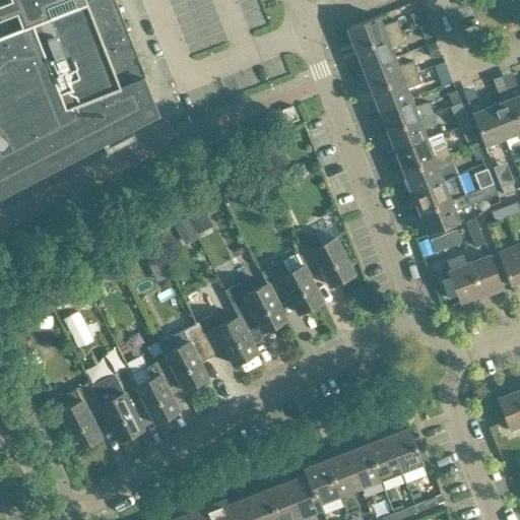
[(0,0),(0,18),(16,12),(22,27),(86,2),(85,1),(84,0),(0,0)]
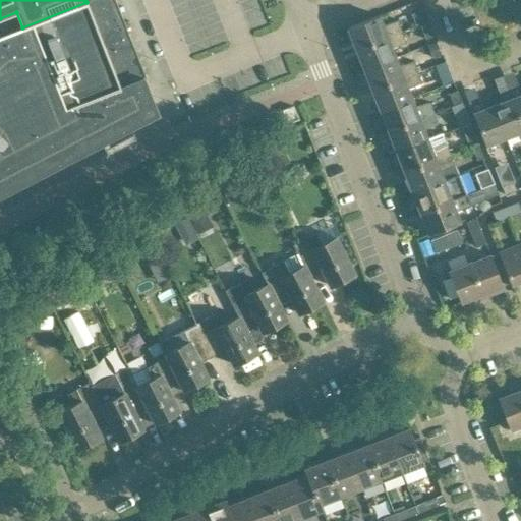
[(147,85),(143,78),(146,77),(145,74),(143,74),(132,45),(115,0),(89,0),(85,1),(87,2),(22,27),(16,12),(0,18),(0,45),(0,46),(0,190),(130,124),(120,99),(147,85)]
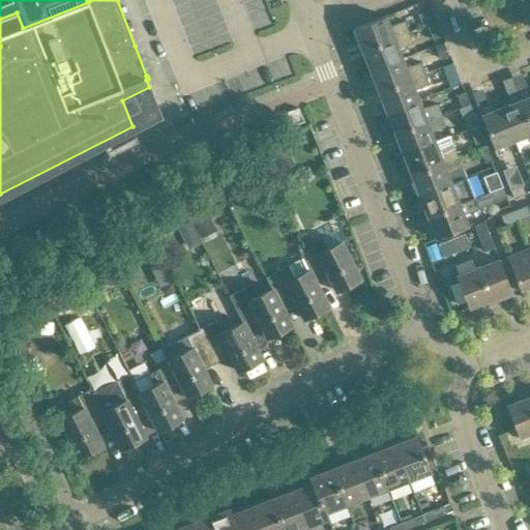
[(433,10),(419,16),(423,26),(427,25),(437,21),(433,10)]
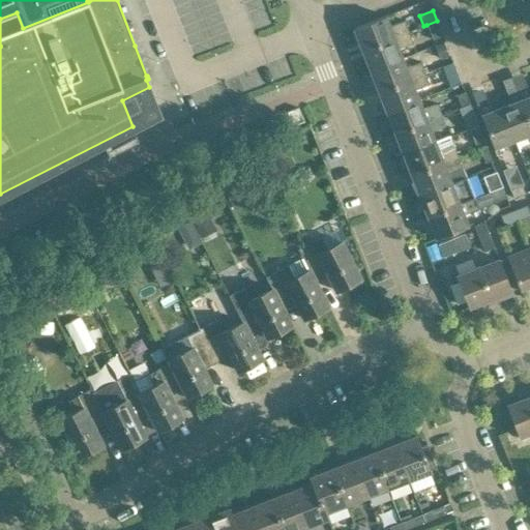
[(362,50),(409,31),(404,21),(389,26),(386,16),(354,29),(362,50)]
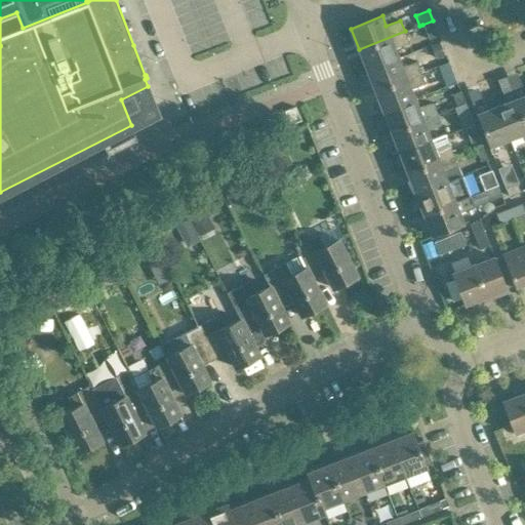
[(439,36),(433,21),(422,25),(429,39),(439,36)]
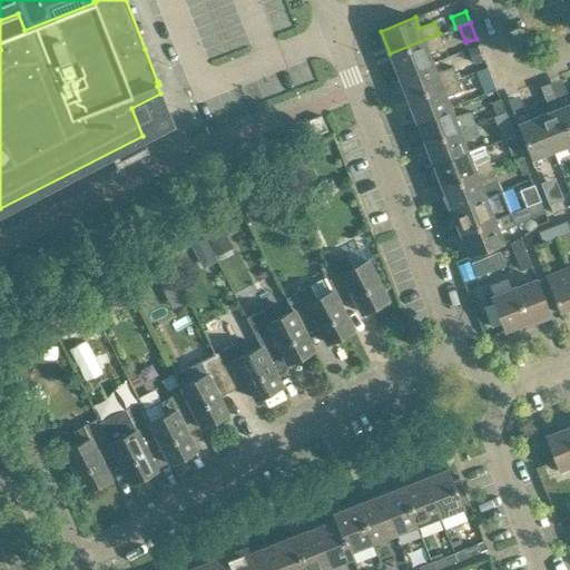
[(399,76),(433,62),(429,52),(444,46),(440,33),(390,53),(399,76)]
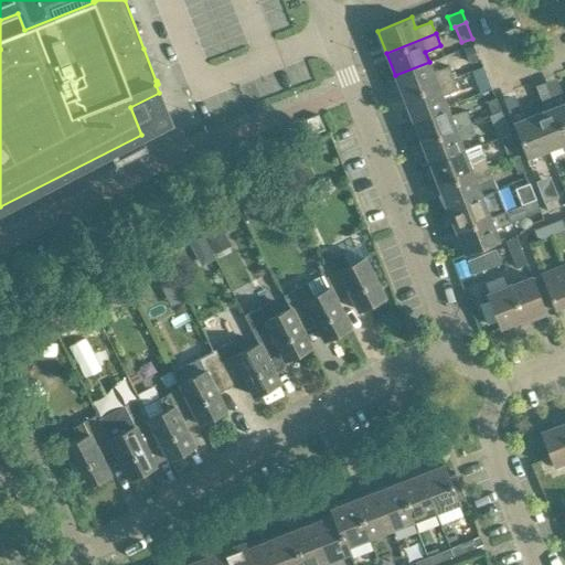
[(473,45),(464,49),(469,63),(479,60),(473,45)]
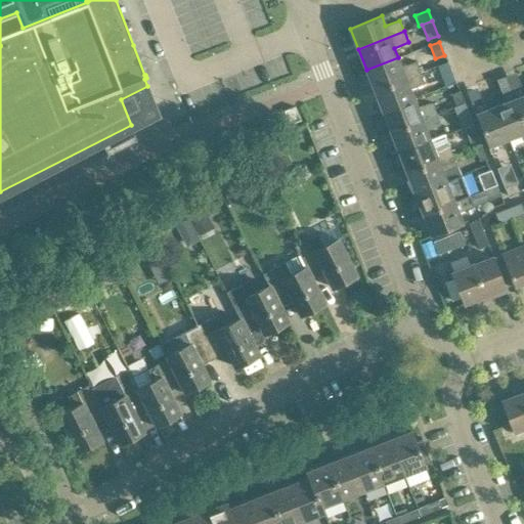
[(374,90),(420,73),(416,61),(401,67),(398,57),(366,70),(374,90)]
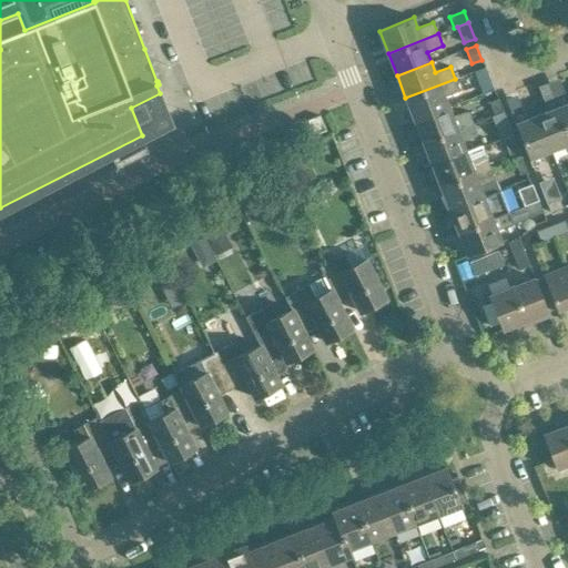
[(487,75),(478,80),(483,93),(493,89),(487,75)]
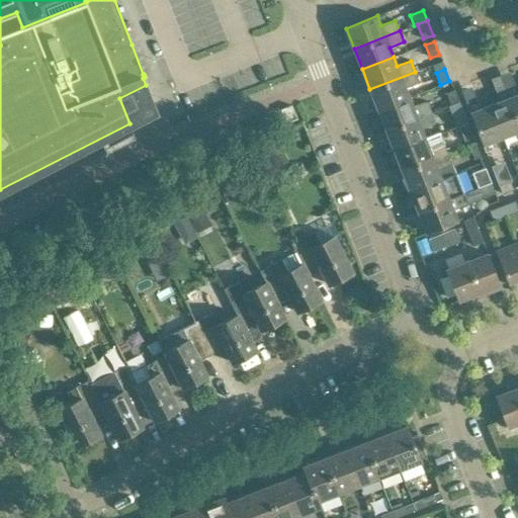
[(377,109),(409,97),(406,88),(420,83),(415,72),(369,89),(377,109)]
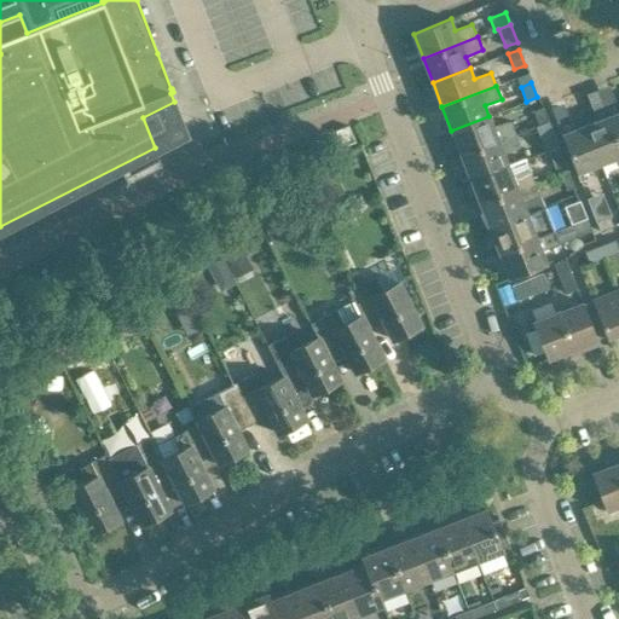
[(538,125),(549,121),(543,108),(533,111),(538,125)]
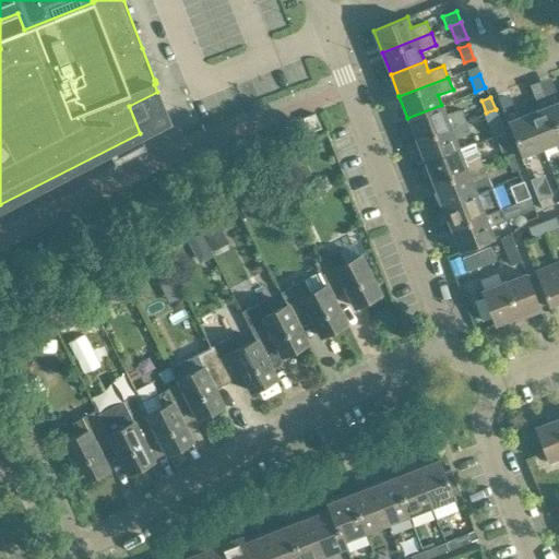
[(558,100),(549,105),(558,129),(558,100)]
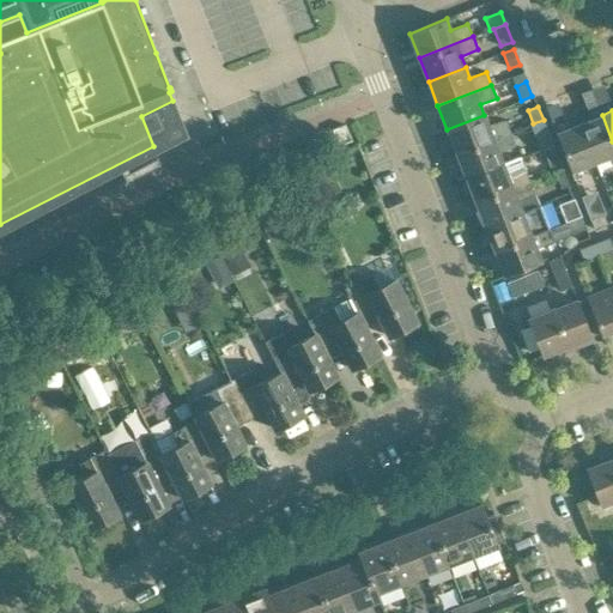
[(456,155),(510,133),(505,120),(489,127),(484,115),(447,129),(456,155)]
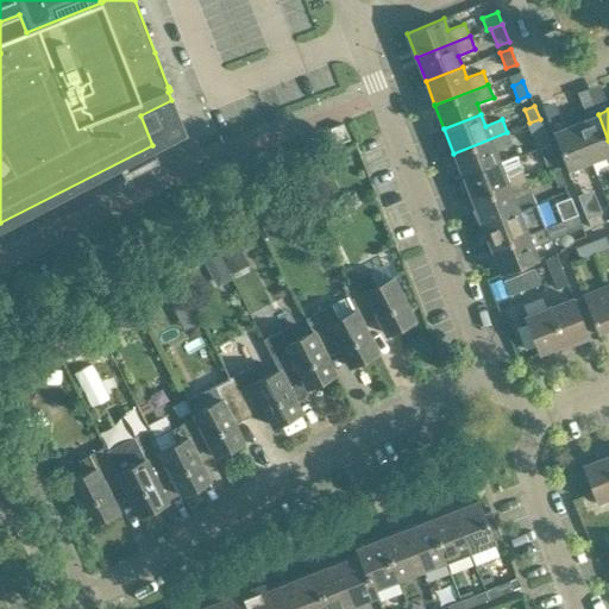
[(608,162),(608,140),(598,114),(576,124),(590,161),(606,155),(608,163),(608,162)]
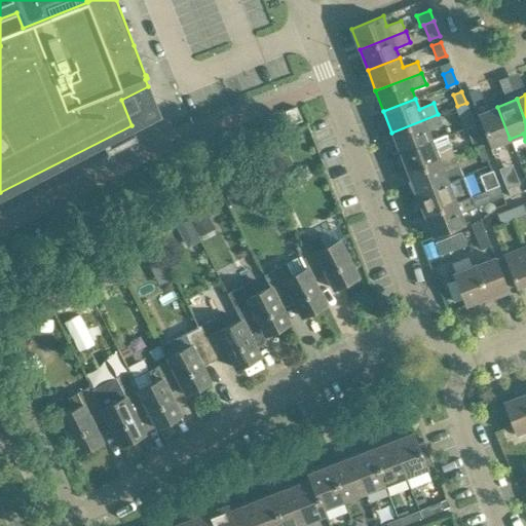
[(296,107),(285,111),(291,124),(301,120),(296,107)]
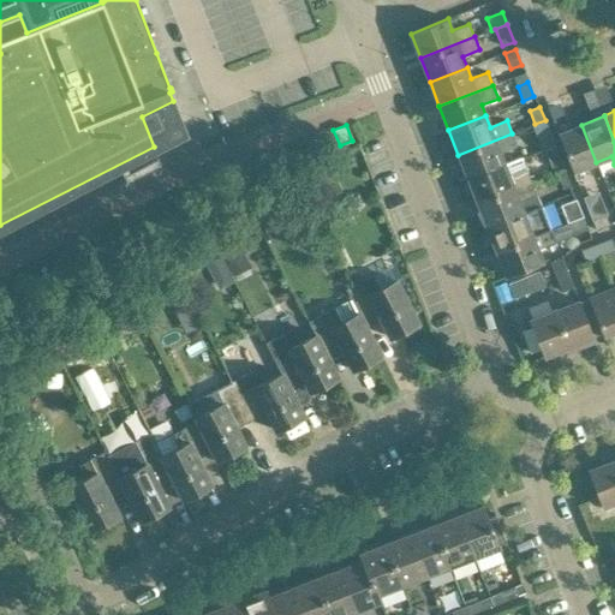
[(596,162),(581,125),(559,133),(577,180),(584,177),(580,168),(596,162)]
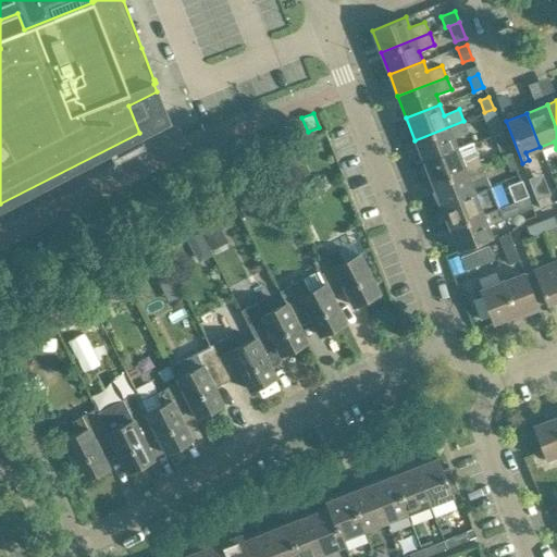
[(487,118),(494,134),(503,131),(496,114),(487,118)]
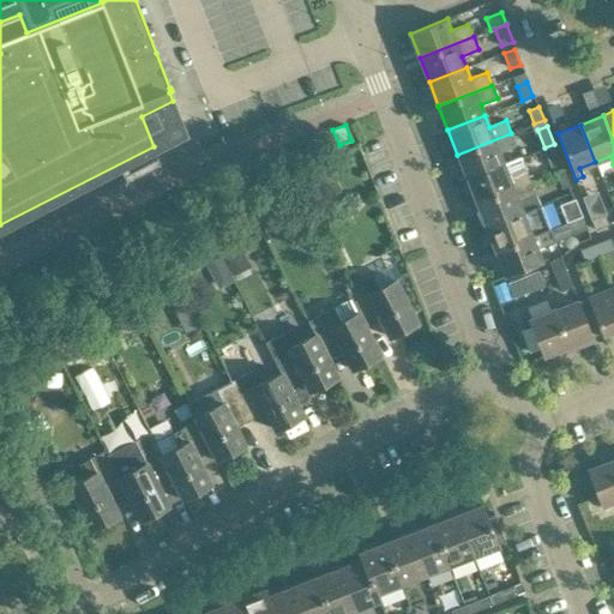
[(467,179),(504,163),(499,152),(517,146),(511,133),(457,155),(467,179)]
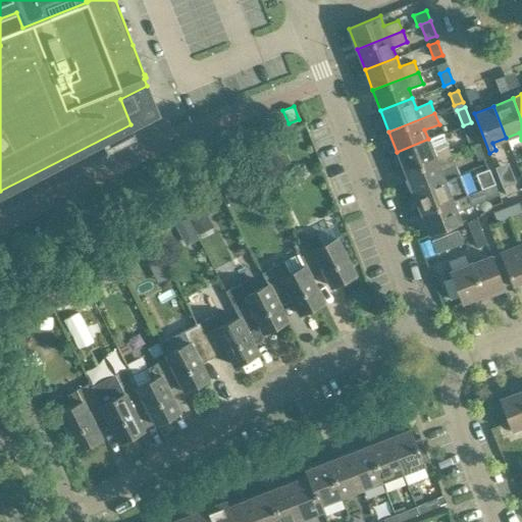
[(477,139),(471,122),(463,125),(469,142),(477,139)]
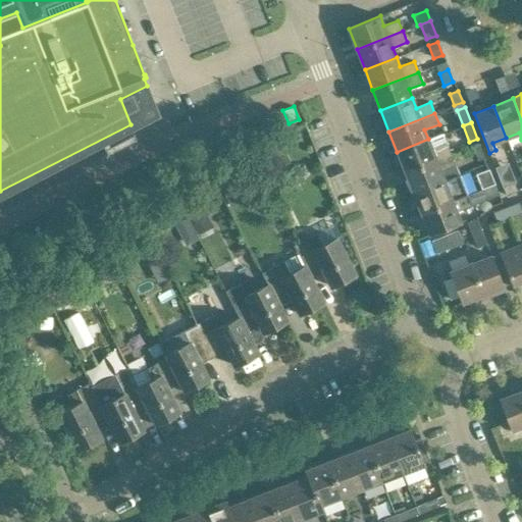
[(405,172),(451,154),(442,135),(428,140),(428,139),(397,152),(405,172)]
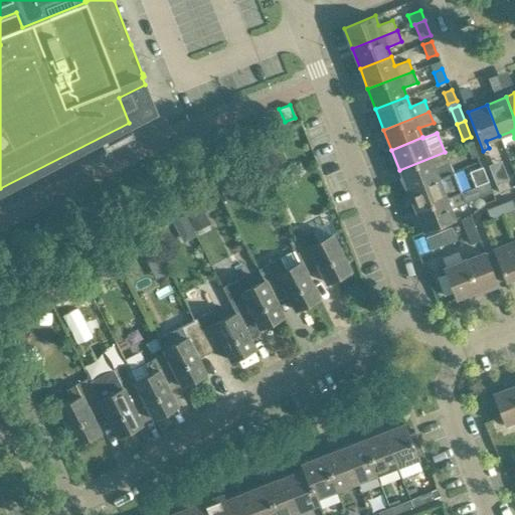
[(474,142),(467,144),(471,158),(478,156),(474,142)]
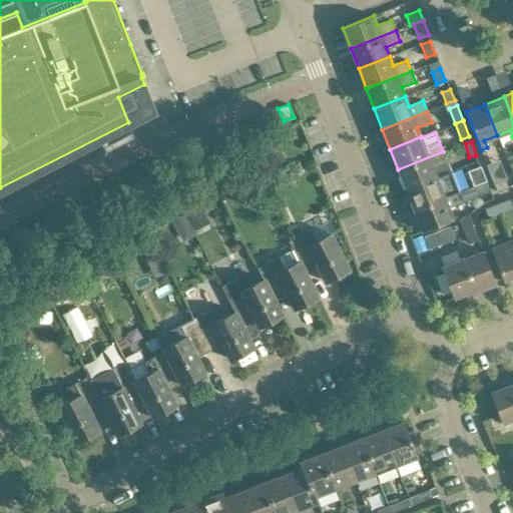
[(270,143),(258,149),(267,166),(279,160),(270,143)]
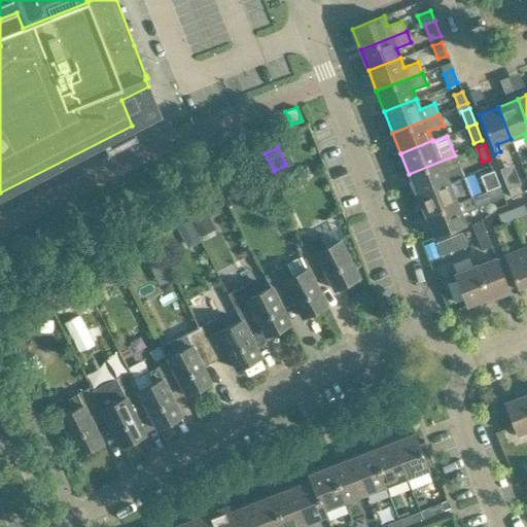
[(417,195),(463,176),(464,176),(460,167),(459,167),(455,155),(409,174),(417,195)]
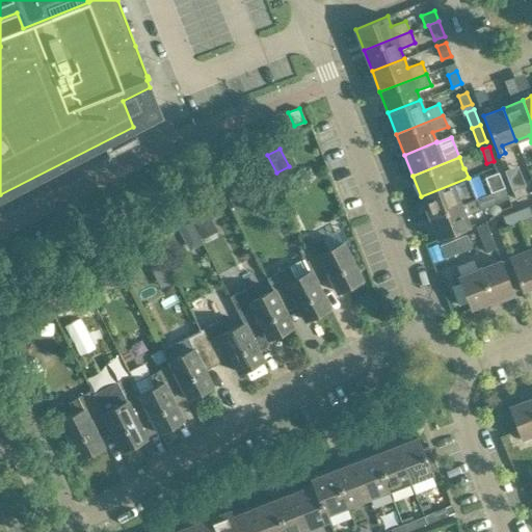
[(498,171),(487,176),(494,191),(504,187),(498,171)]
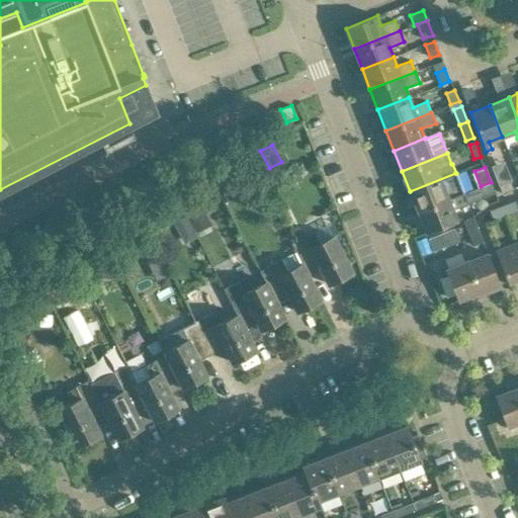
[(418,211),(463,193),(455,173),(410,191),(418,211)]
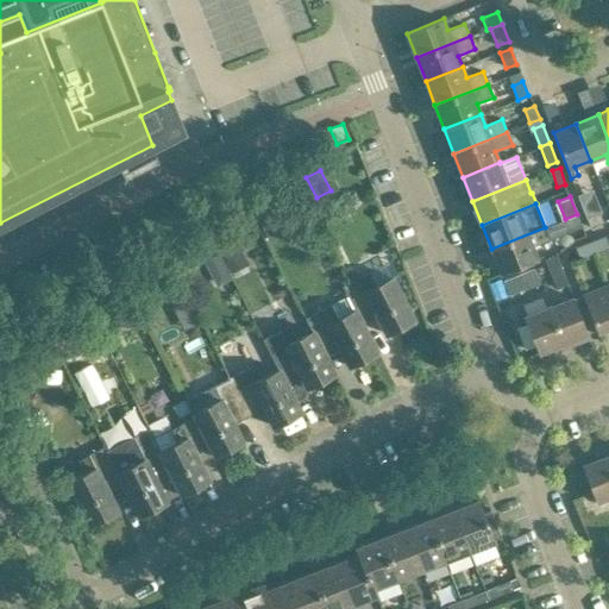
[(586,219),(590,227),(603,223),(600,213),(586,219)]
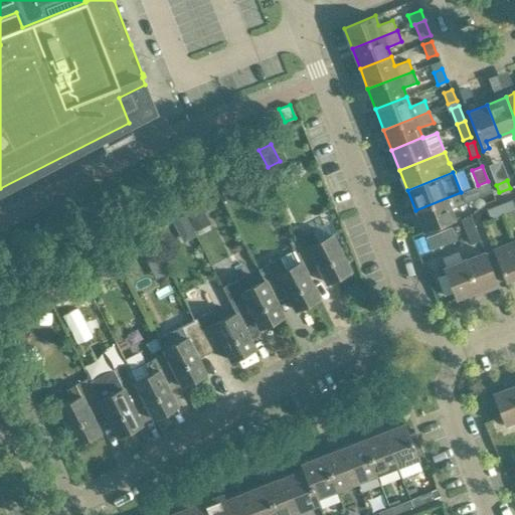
[(465,203),(461,192),(415,210),(423,231),(442,223),(455,218),(451,209),(465,203)]
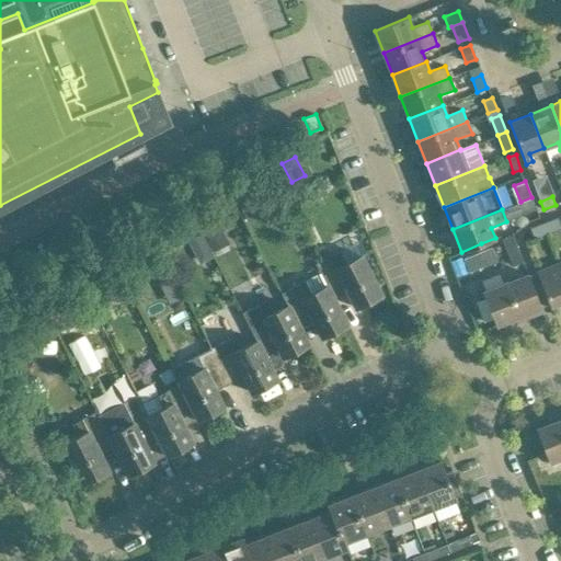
[(560,226),(558,217),(544,222),(548,232),(560,227),(560,226)]
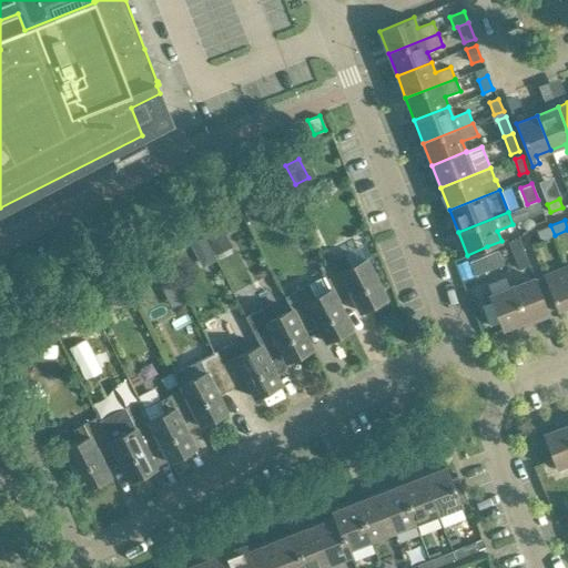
[(555,235),(550,225),(537,231),(540,241),(555,235)]
